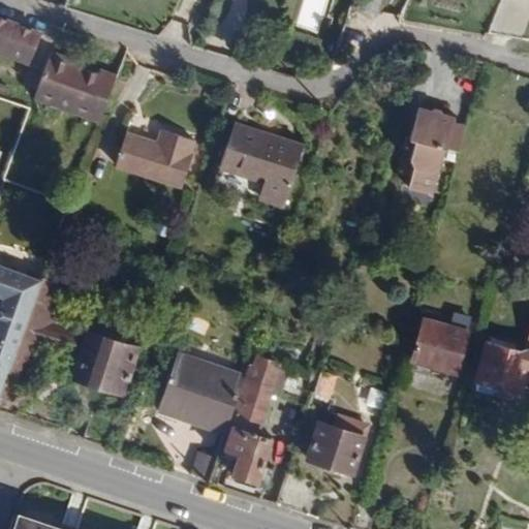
[(303,0),(298,28),(320,32),(327,0),(303,0)]
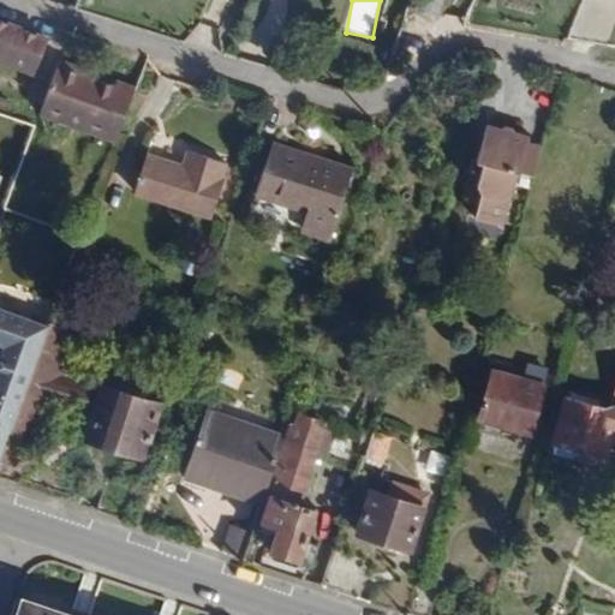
[(440,17),(441,0),(416,0),(412,13),(440,17)]
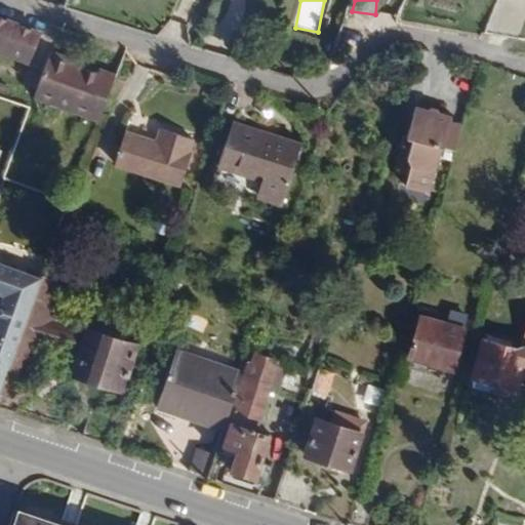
[(513,42),(516,22),(491,17),(488,39),(513,42)]
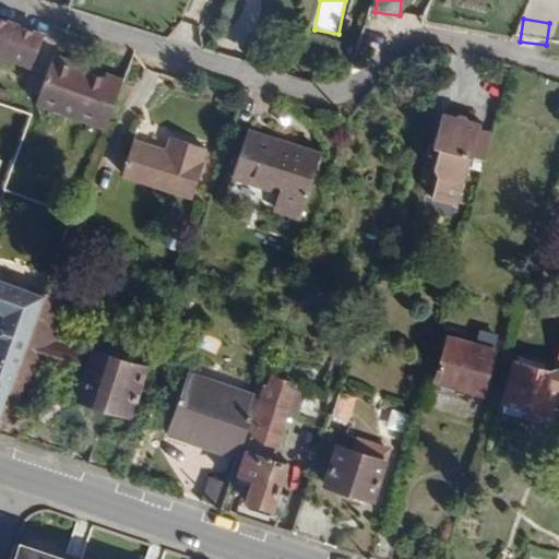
[(40,38),(0,22),(0,58),(28,70),(40,38)]
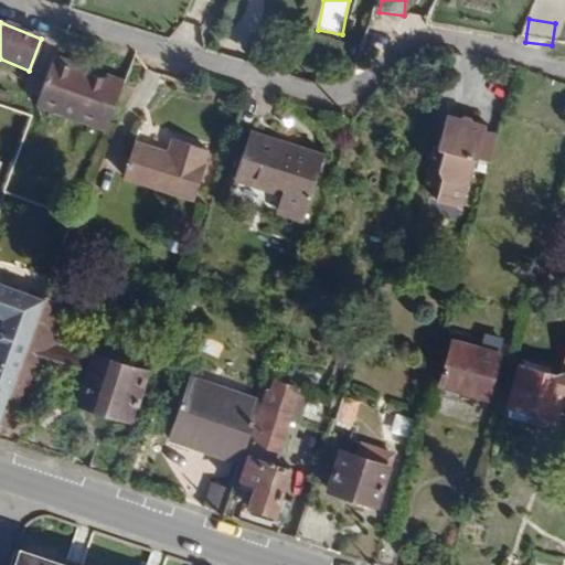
[(104,134),(121,85),(103,77),(102,81),(89,77),(91,73),(52,59),(34,106),(104,134)]
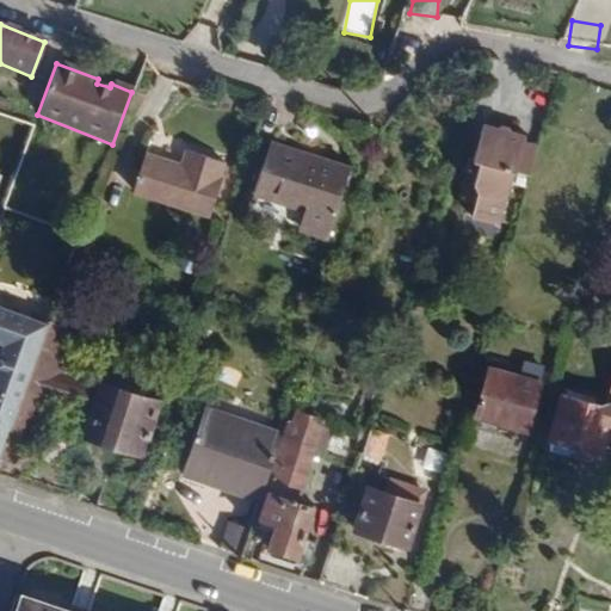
[(529,174),(536,149),(522,146),(523,140),(510,135),(504,139),(497,135),(497,130),(481,125),(469,161),(476,164),(469,184),(476,195),(469,218),(497,227),(512,170),(529,174)]
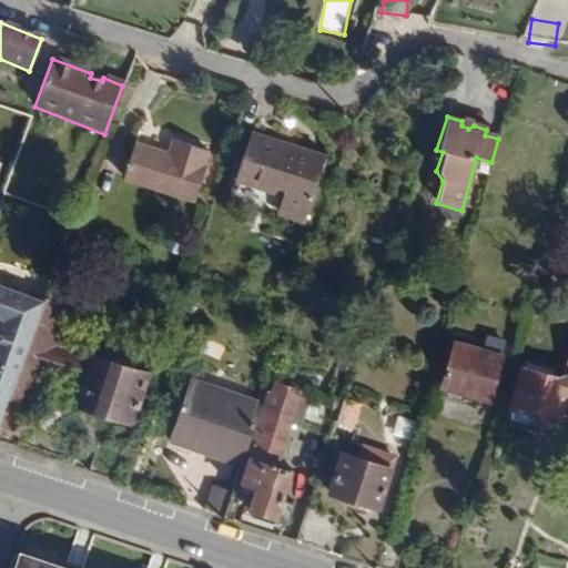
[(303,225),(324,161),(249,137),(233,183),(281,199),(275,215),(303,225)]
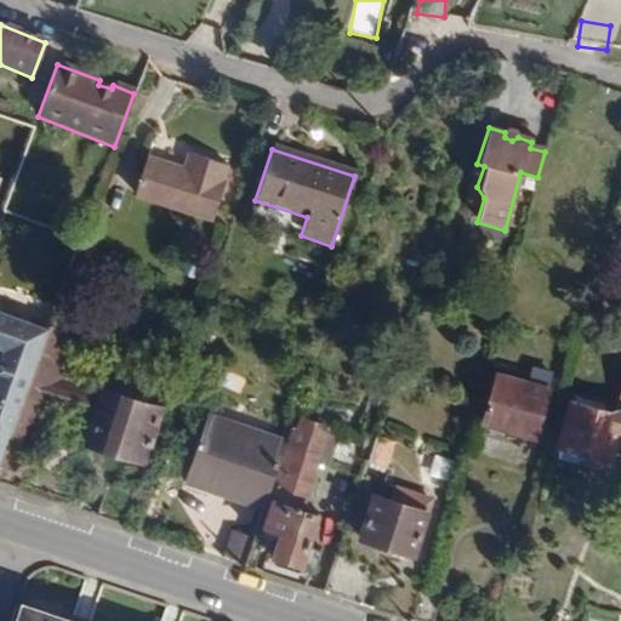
[(214,223),(224,184),(222,182),(227,167),(187,155),(182,171),(144,159),(131,197),(214,223)]
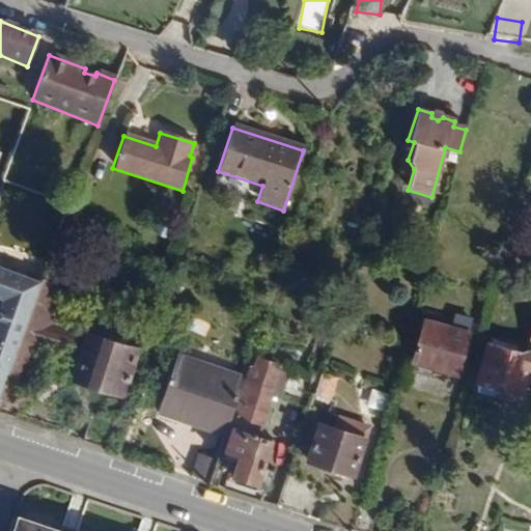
[(0,388),(38,285),(0,271),(0,303),(2,304),(0,310),(0,388)]
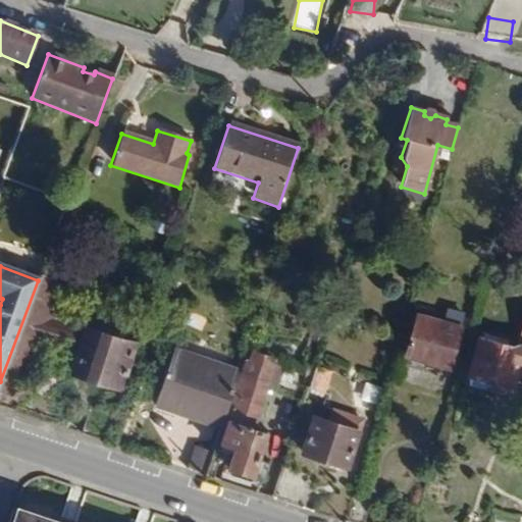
[(74,331),(51,323),(62,285),(40,276),(38,280),(0,381),(0,409),(14,413),(40,345),(67,353),(74,331)]
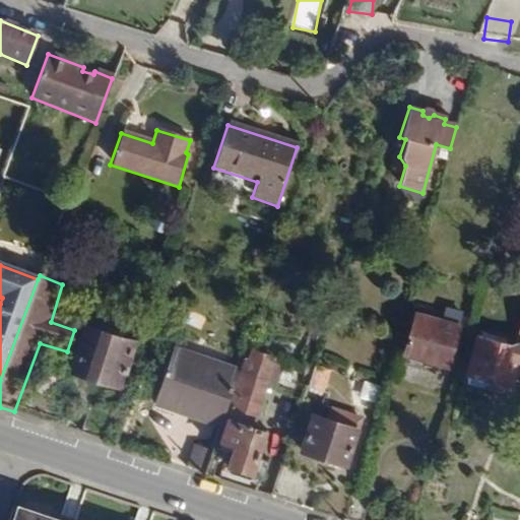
[(448,370),(459,329),(413,316),(402,358),(448,370)]
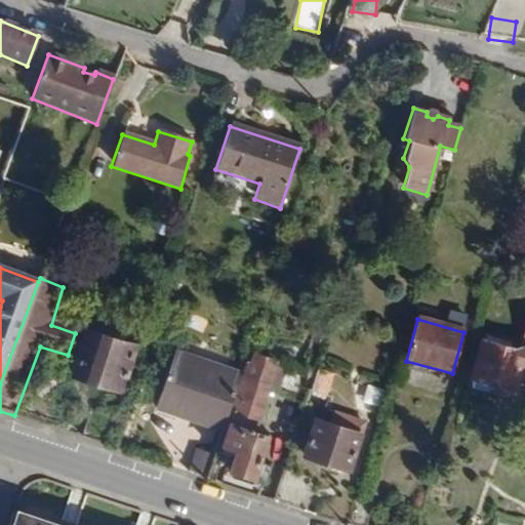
[(524,326),(518,353),(508,349),(508,353),(481,346),(471,384),(509,394),(512,384),(516,385),(520,371),(524,372),(524,326)]
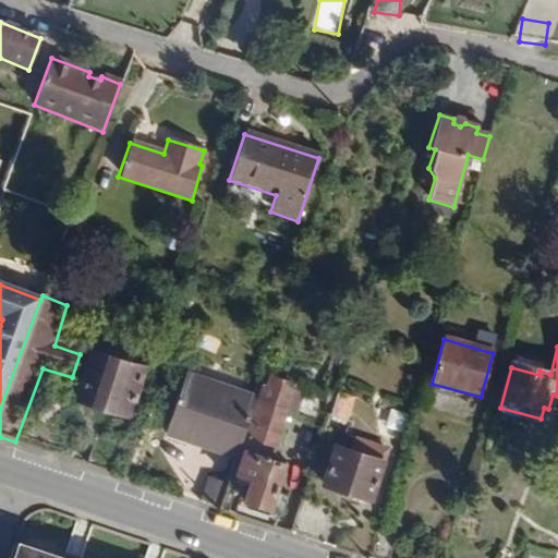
[(126,417),(143,368),(94,352),(77,401),(126,417)]
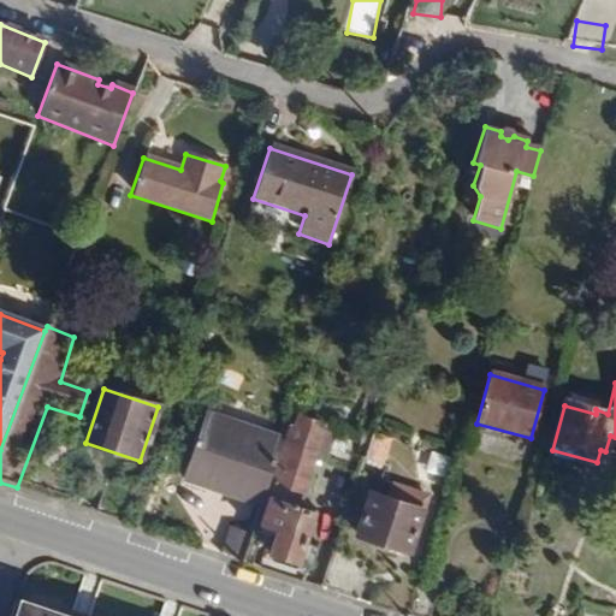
[(260,508),(283,439),(265,433),(258,450),(224,440),(230,421),(205,413),(181,481),(260,508)]
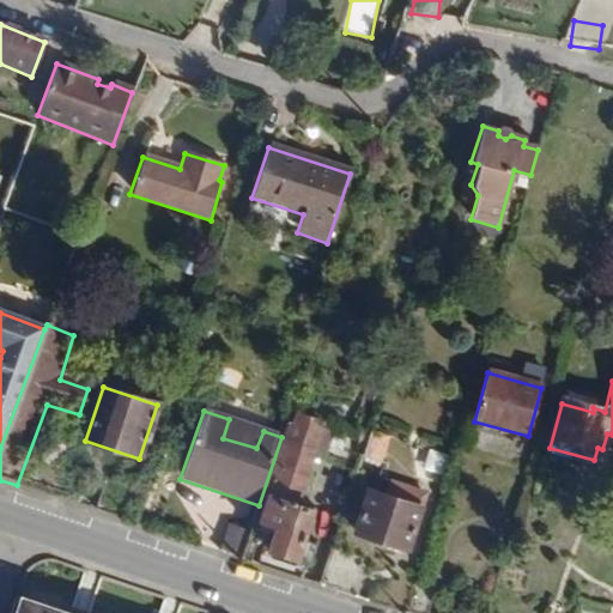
[(325,460),(335,429),(296,416),(260,523),(274,528),(268,552),(308,565),(315,545),(302,541),(311,510),(297,507),(311,457),(325,460)]
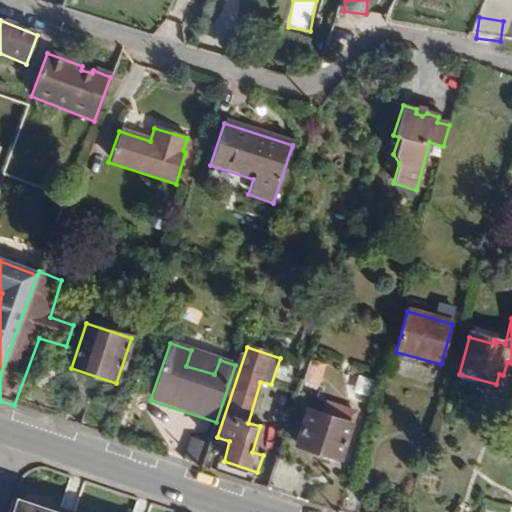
[(214,374),(220,360),(191,350),(186,366),(214,374)]
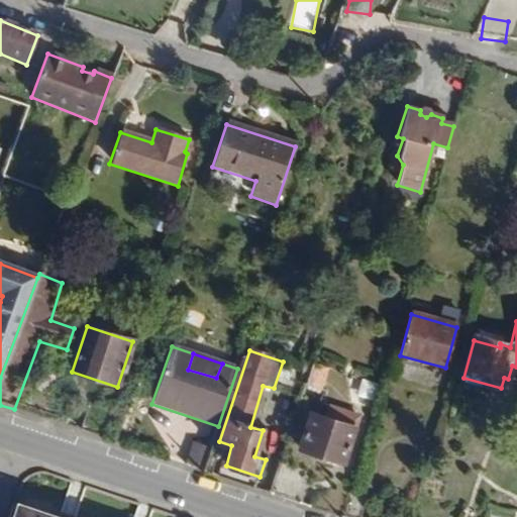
[(320,393),(327,371),(312,365),(305,388),(320,393)]
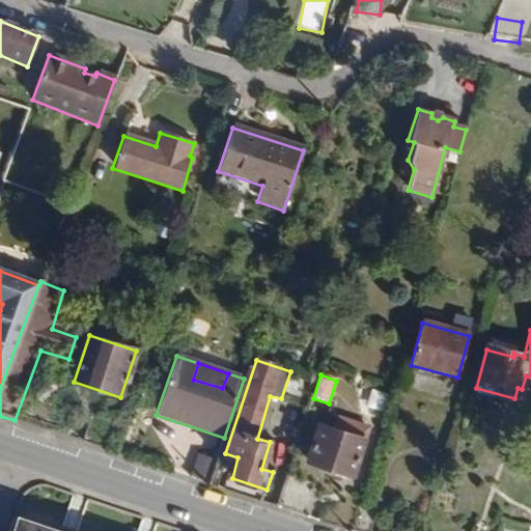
[(372,390),(368,408),(384,411),(388,393),(372,390)]
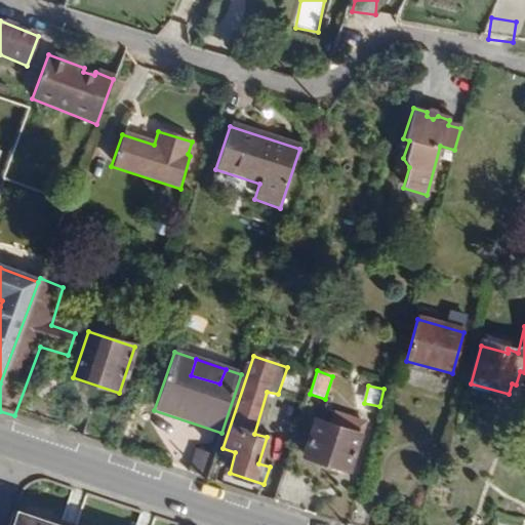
[(349,473),(363,426),(334,416),(331,427),(317,421),(304,458),(349,473)]
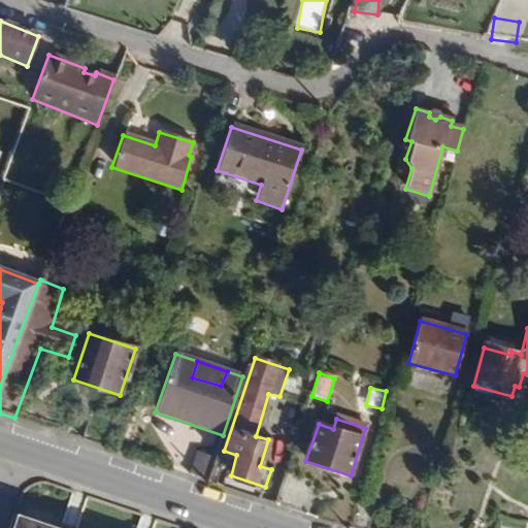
[(208,481),(215,461),(196,454),(189,473),(208,481)]
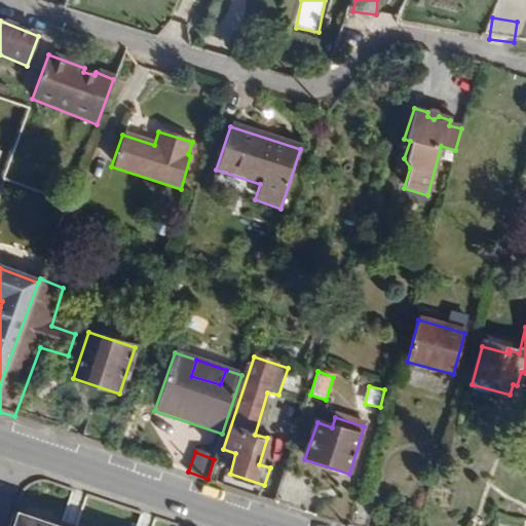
[(312,498),(315,484),(285,474),(274,504),(306,516),(306,504),(312,498)]
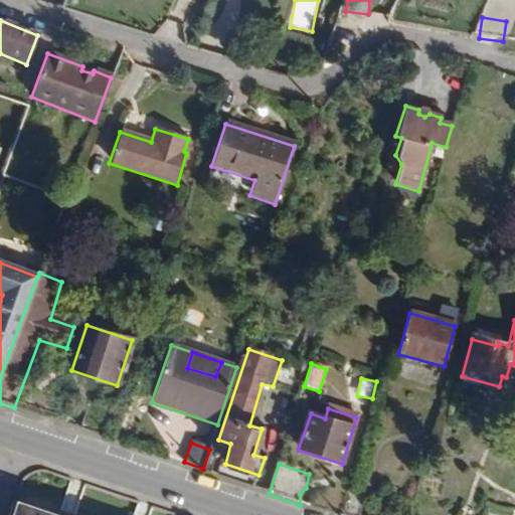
[(360,514),(366,494),(349,490),(341,514),(360,514)]
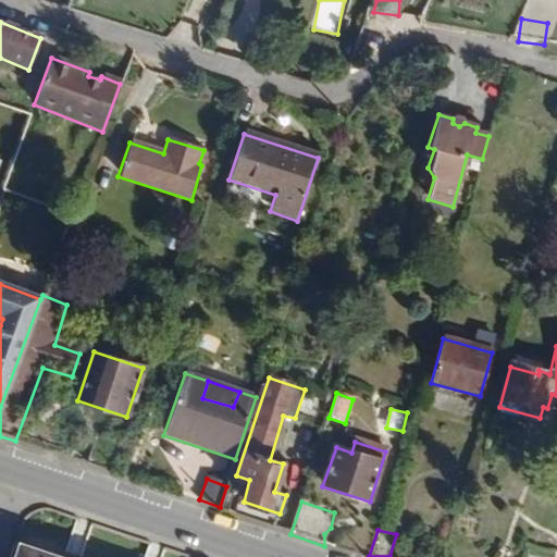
[(73,556),(67,555),(66,556),(49,556),(22,547),(19,556),(73,556)]
